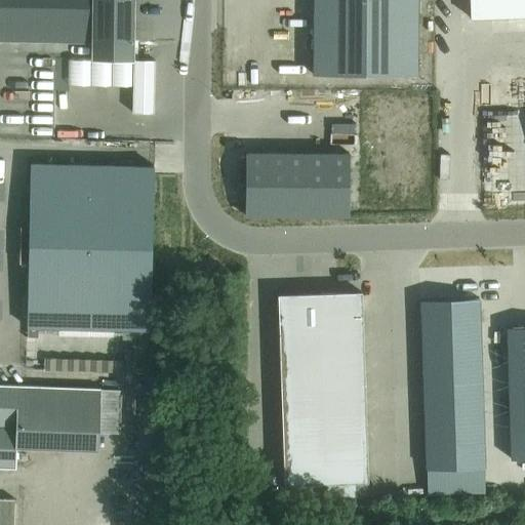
[(91,58),(133,59),(133,0),(0,0),(0,40),(91,42),(91,58)]
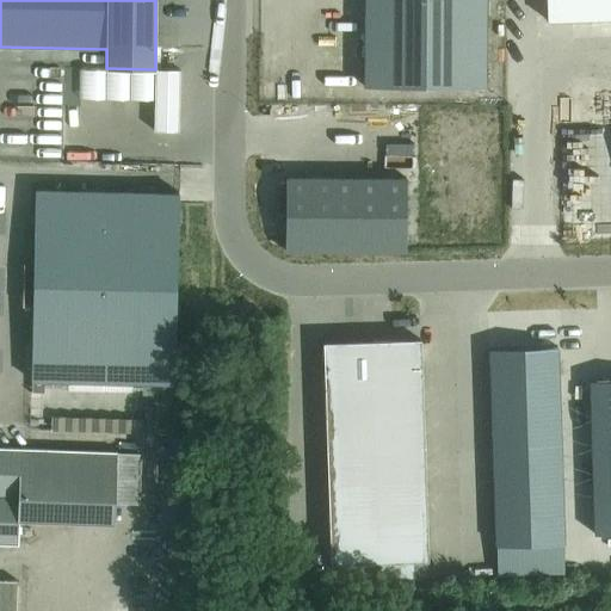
[(364,0),(364,86),(486,87),(486,0),(364,0)]
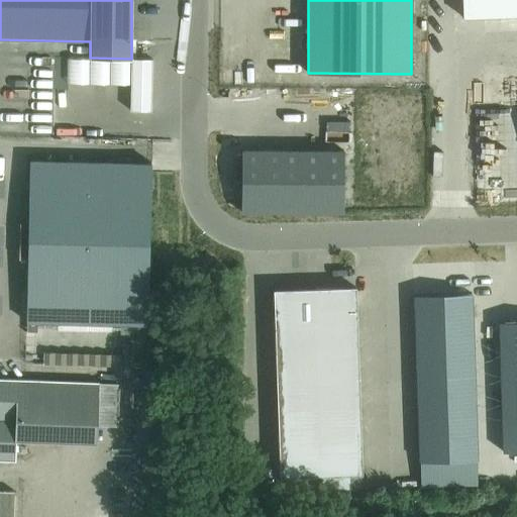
[(516,14),(516,0),(461,0),(463,17),(516,14)]
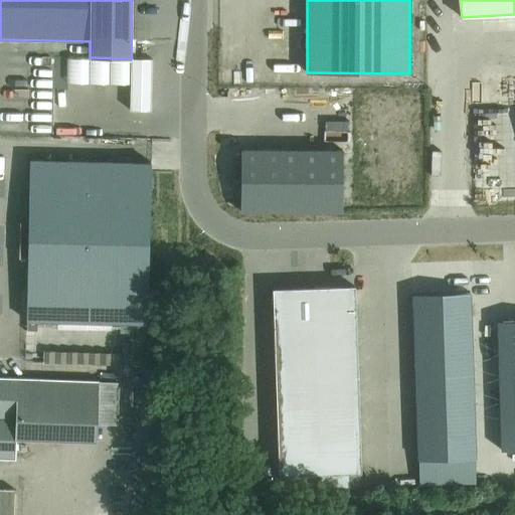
[(129,111),(150,111),(151,59),(130,59),(129,111)]
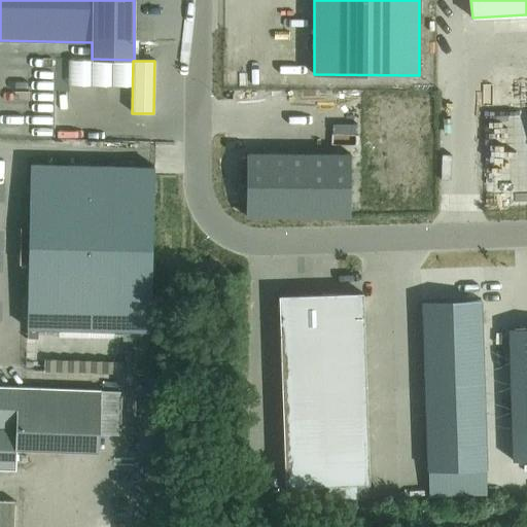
[(351,153),(246,153),(246,216),(350,216),(351,153)]
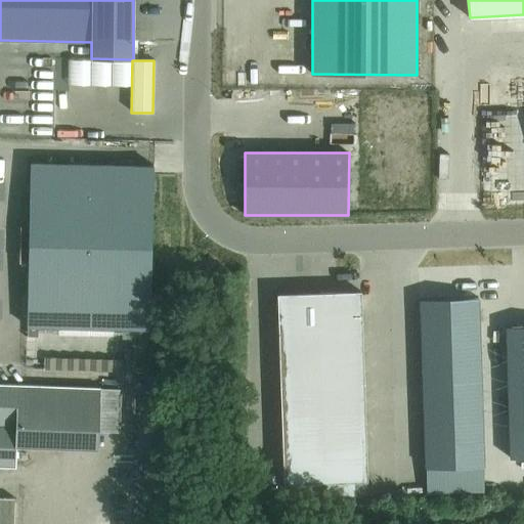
[(154,165),(31,163),(27,326),(149,330),(154,165)]
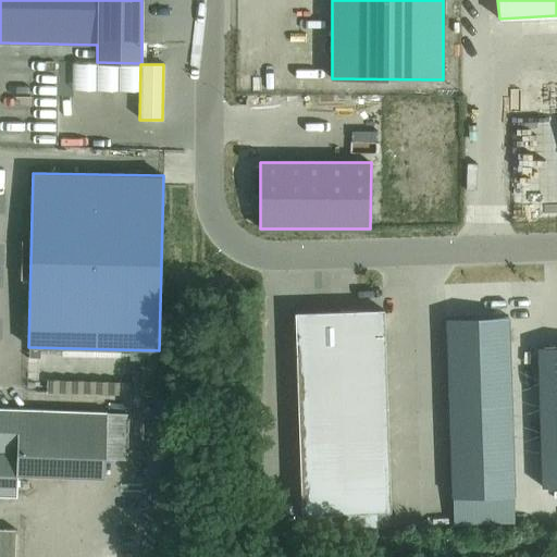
[(295,311),(301,514),(391,511),(384,309),(295,311)]
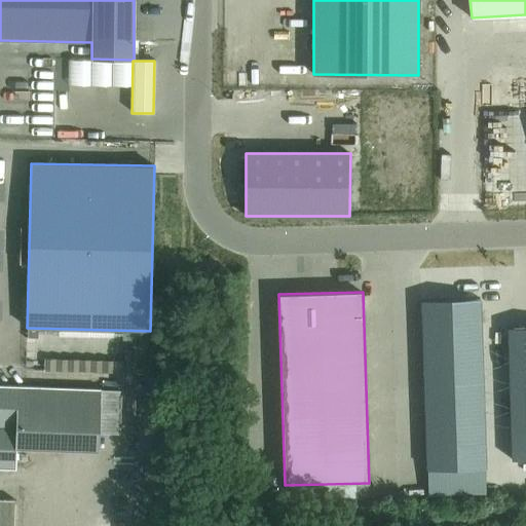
[(480,298),(421,300),(426,470),(427,470),(485,467),(486,467),(480,298)]
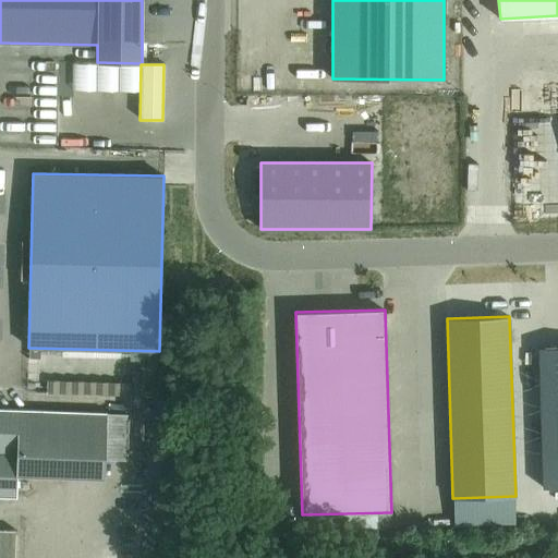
[(557,347),(538,348),(543,488),(557,487),(557,347)]
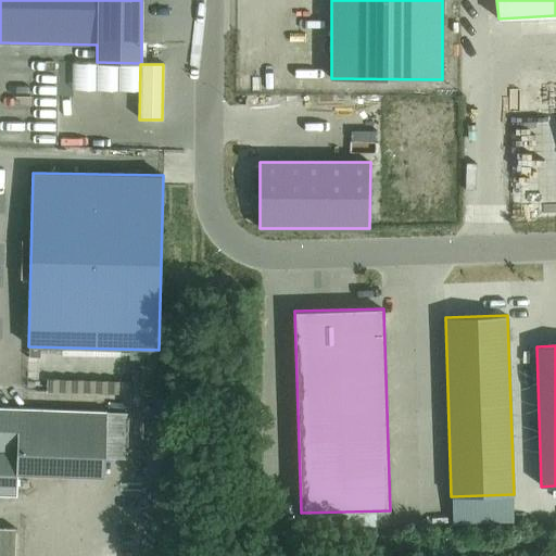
[(104,478),(105,457),(126,458),(128,414),(106,413),(106,412),(0,407),(0,495),(16,496),(17,475),(104,478)]
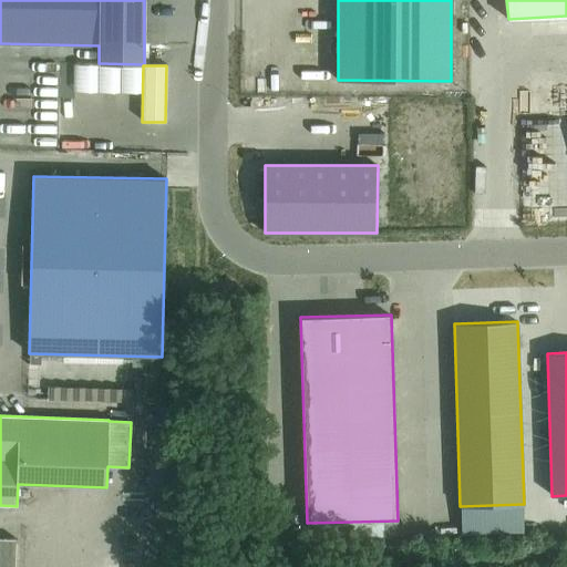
[(0,566),(14,566),(17,539),(0,538),(0,566)]
